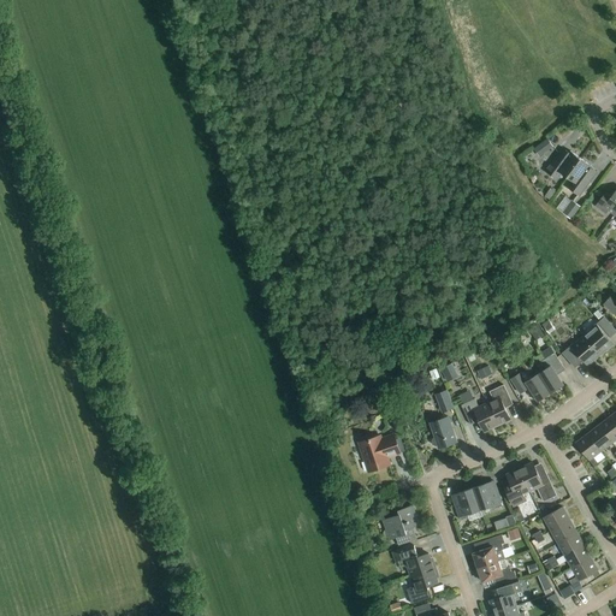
[(554,147),(548,138),(533,149),(539,158),(554,147)]
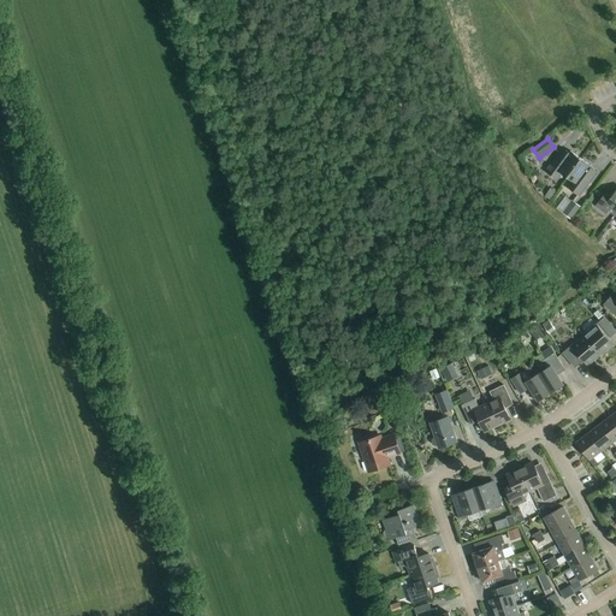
[(567,177),(581,159),(570,152),(569,152),(563,148),(546,172),(556,179),(561,173),(567,177)]
